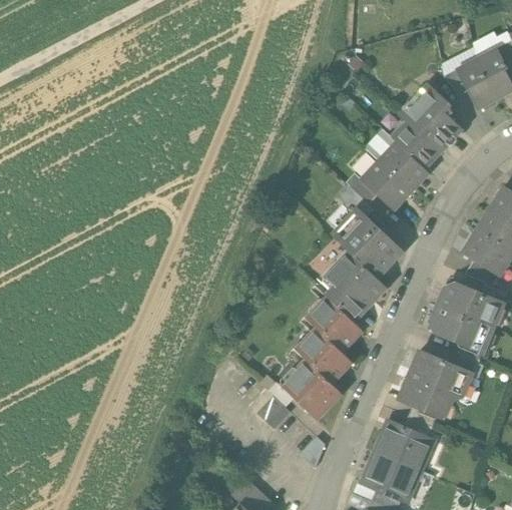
[(511,46),(510,40),(495,47),(505,67),(511,63),(511,46)]
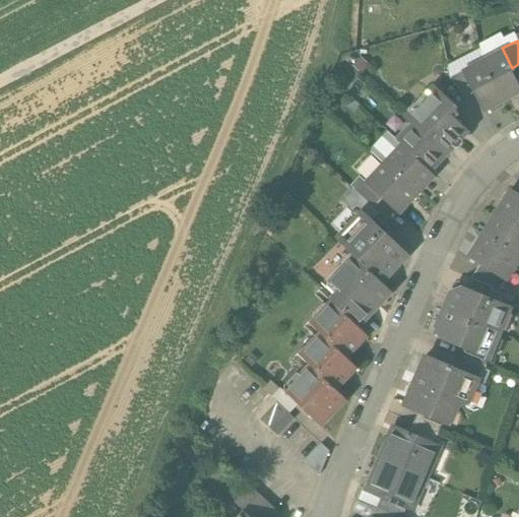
[(502,48),(481,59),(502,100),(518,90),(518,85),(510,69),(512,68),(502,48)]
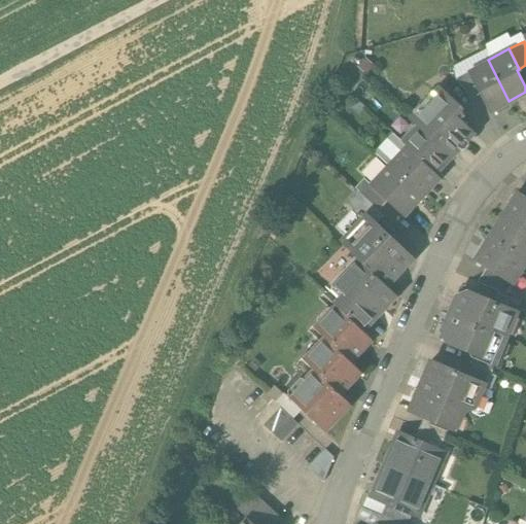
[(489,111),(509,101),(488,60),(467,71),(480,93),(489,111)]
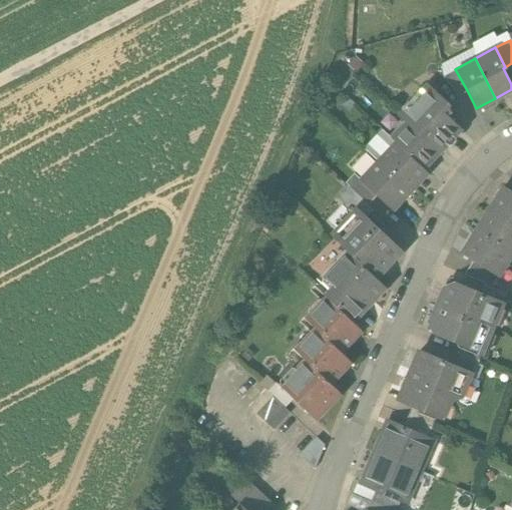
[(467,90),(455,69),(443,75),(458,95),(467,90)]
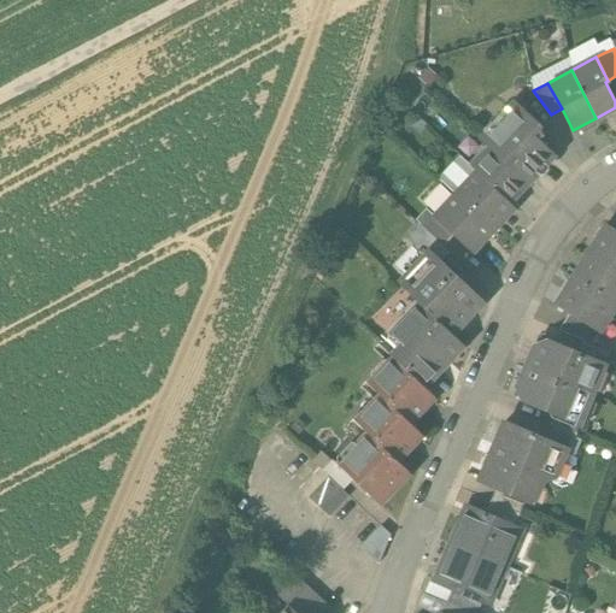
[(535,121),(517,104),(484,140),(486,143),(468,163),(475,170),(508,200),(524,182),(529,186),(534,181),(531,177),(551,154),(535,139),(543,135),(537,125),(535,123),(535,121)]
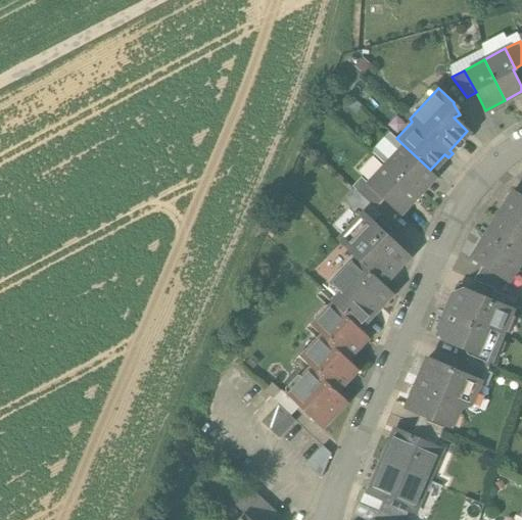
[(430,170),(402,144),(384,162),(417,194),(435,175),(430,170)]
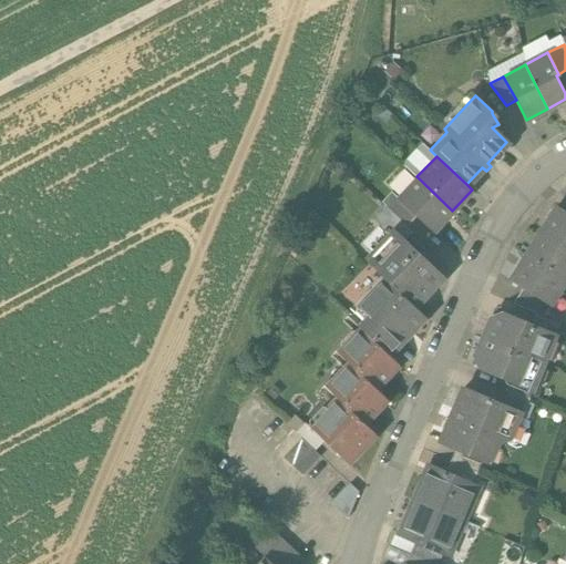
[(433,231),(452,211),(417,176),(398,197),(417,215),(433,231)]
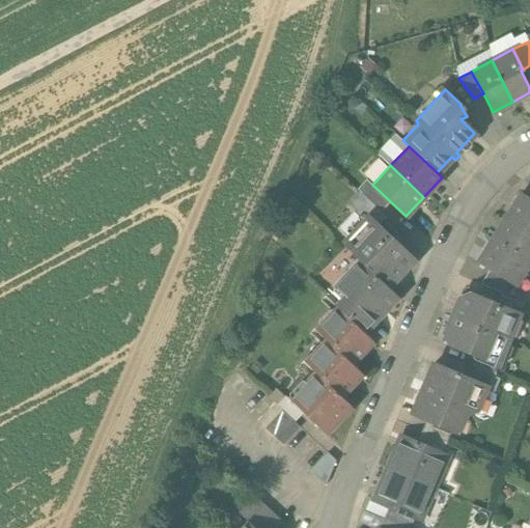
[(368,199),(381,211),(390,201),(372,185),(366,178),(357,188),(368,199)]
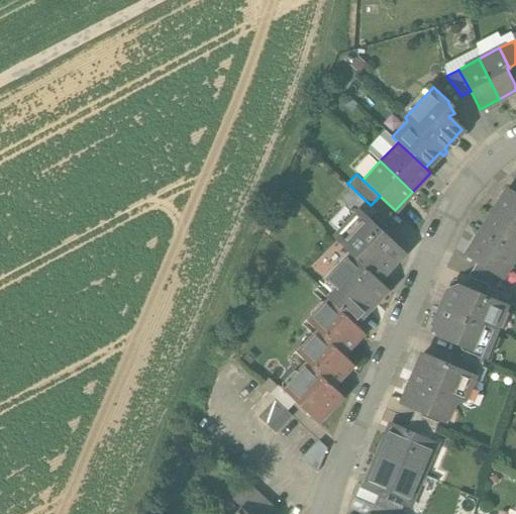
[(515,191),(507,186),(492,209),(515,224),(515,191)]
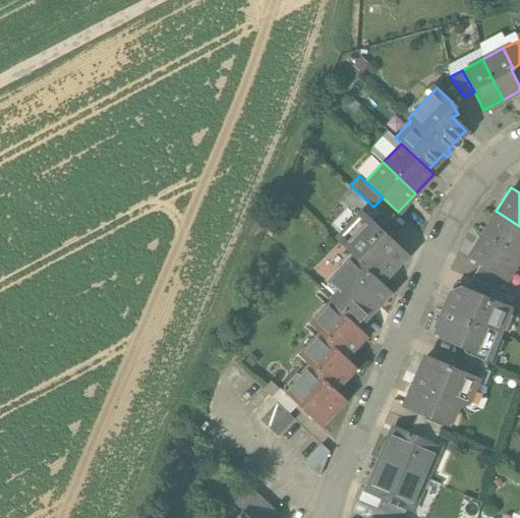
[(364,215),(369,220),(378,211),(373,207),(361,195),(351,207),(359,216),(360,215),(363,217),(364,215)]
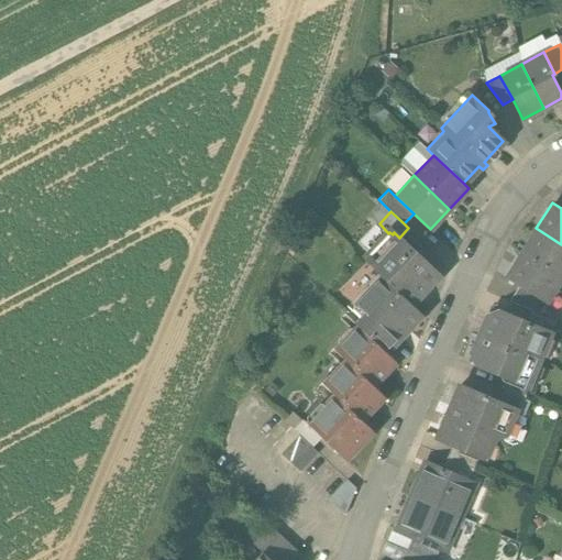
[(561,244),(536,228),(520,252),(561,278),(561,277),(561,244)]
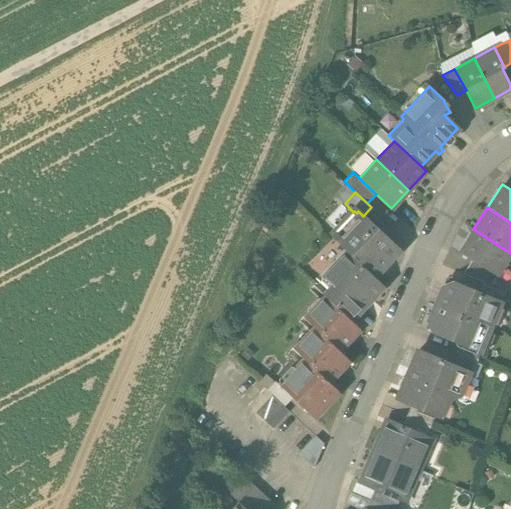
[(363,216),(358,211),(357,213),(354,211),(353,212),(340,226),(343,228),(334,238),(348,251),(376,278),(401,250),(363,216)]
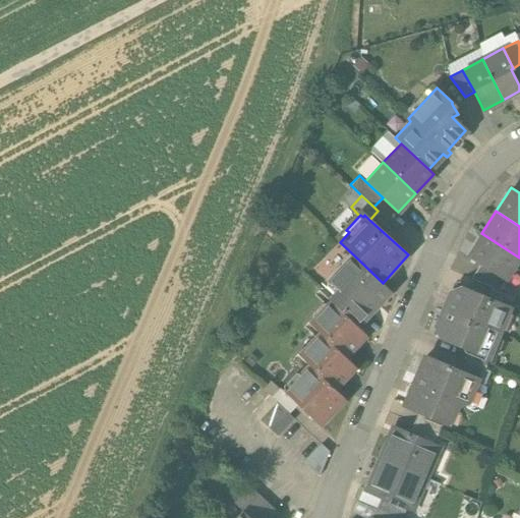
[(506,280),(519,257),(481,233),(467,256),(479,264),(506,280)]
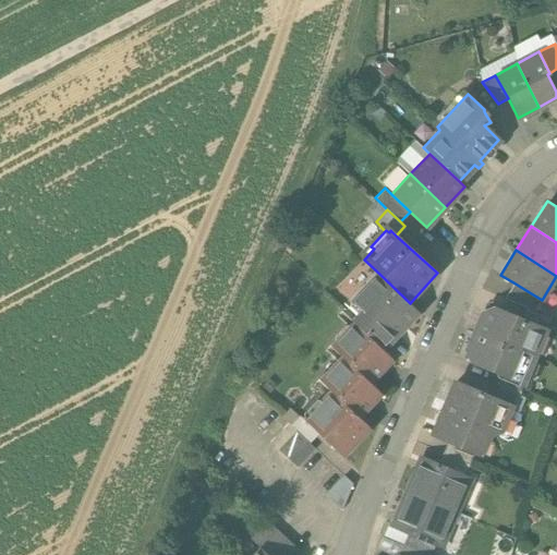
[(410,303),(379,274),(352,302),(362,311),(352,321),(354,323),(383,350),(420,312),(410,303)]
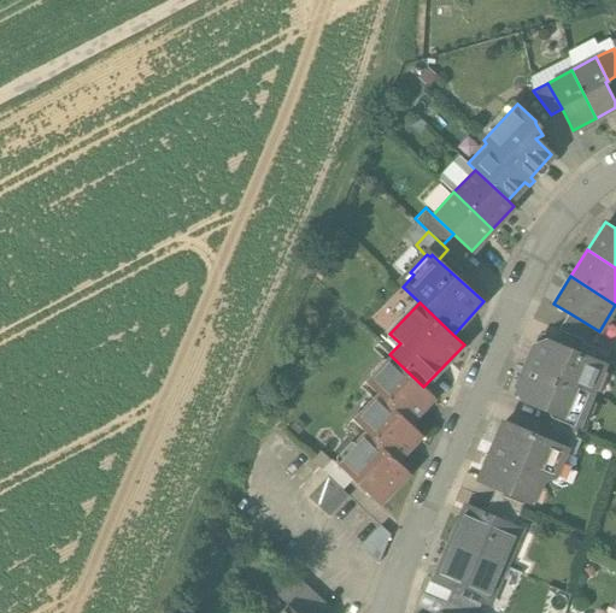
[(592,343),(599,331),(568,312),(557,329),(584,340),(592,343)]
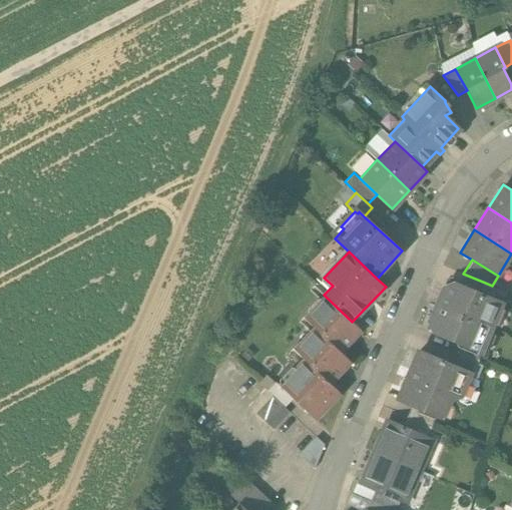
[(481,293),(454,282),(443,286),(427,320),(432,333),(460,345),(480,354),(482,354),(504,304),(503,301),(481,293)]
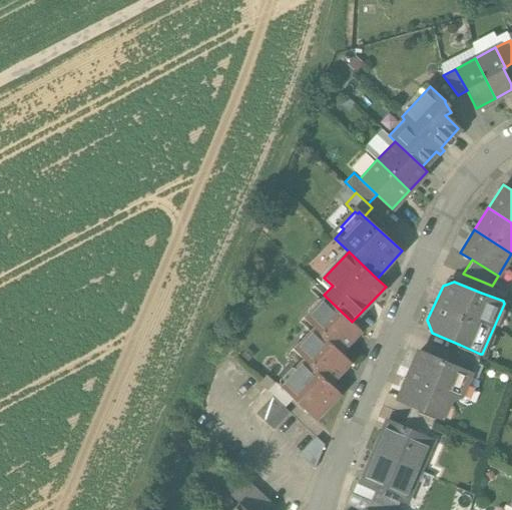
[(485,283),(481,293),(503,301),(504,304),(507,292),(492,286),(485,283)]
